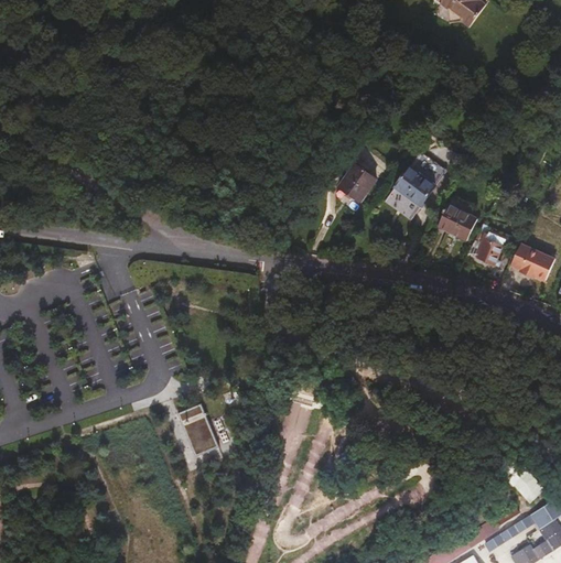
[(446,0),(442,8),(441,10),(449,15),(452,28),(462,25),(471,31),(486,7),(482,4),(483,1),(482,0),(446,0)]
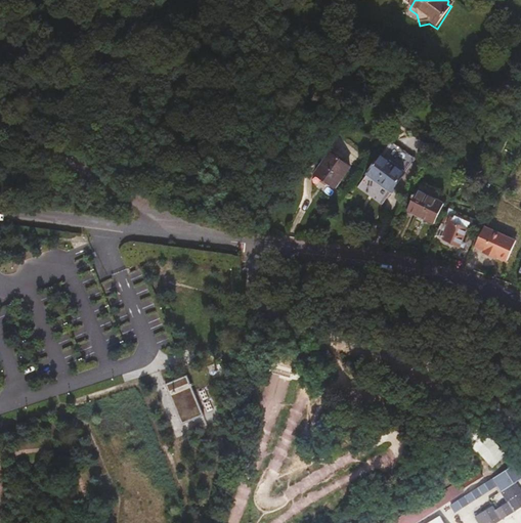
[(333,188),(347,167),(327,153),(313,174),(333,188)]
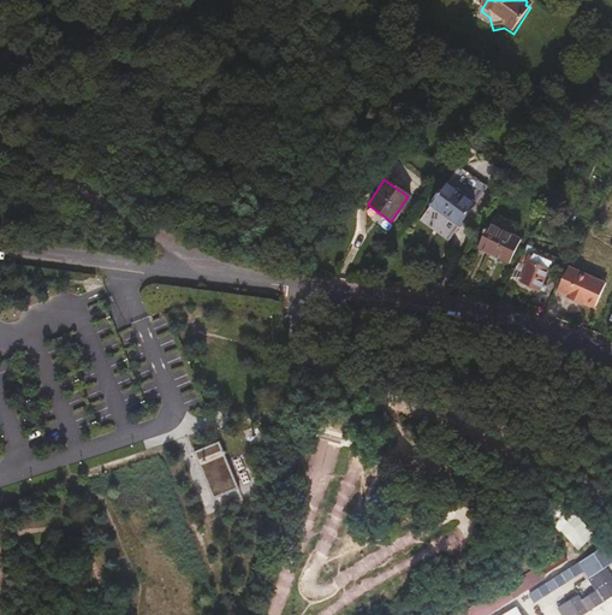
[(473,203),(445,183),(416,222),(445,243),(473,203)]
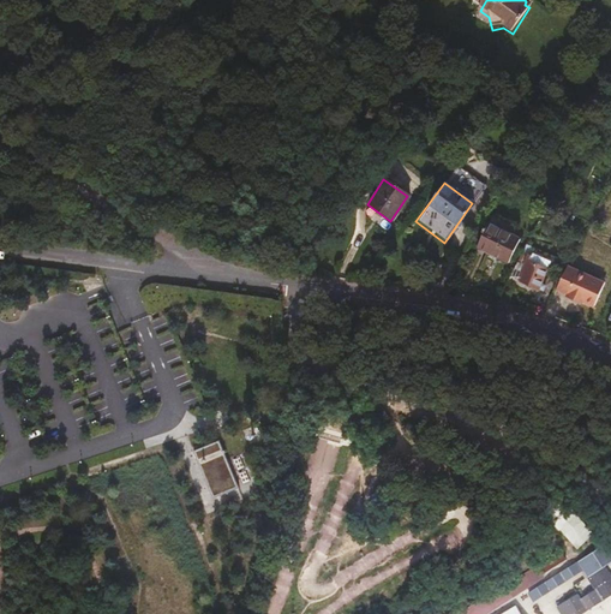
[(505,263),(521,232),(492,216),(475,248),(505,263)]
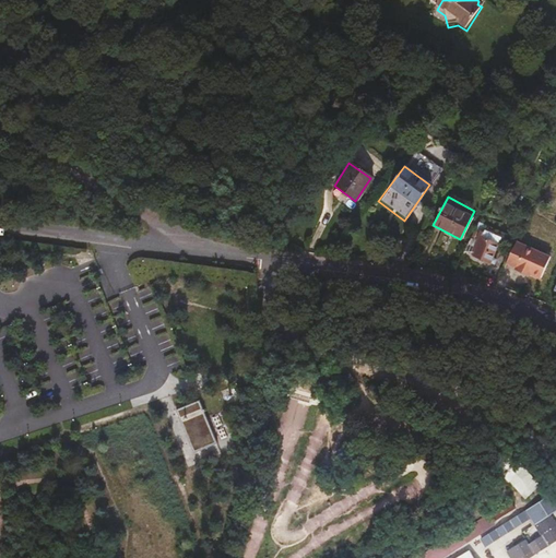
[(509,229),(518,234),(522,226),(513,221),(509,229)]
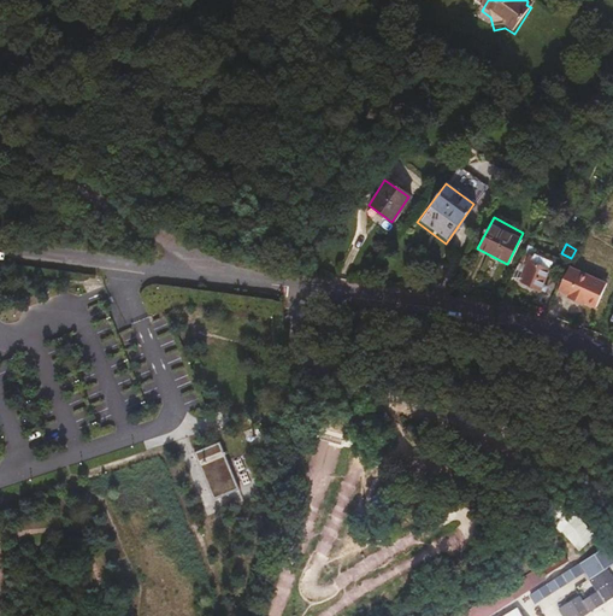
[(523,253),(511,277),(538,291),(541,285),(548,269),(553,271),(559,260),(536,250),(532,258),(523,253)]
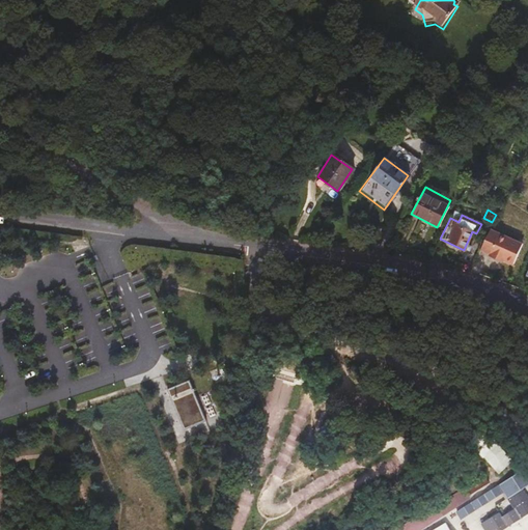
[(489,229),(478,250),(487,253),(487,255),(496,260),(497,258),(510,266),(521,245),(515,242),(489,229)]
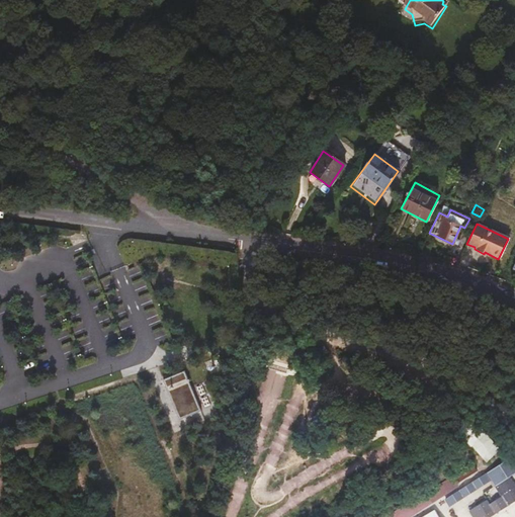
[(179,372),(159,380),(175,421),(196,413),(179,372)]
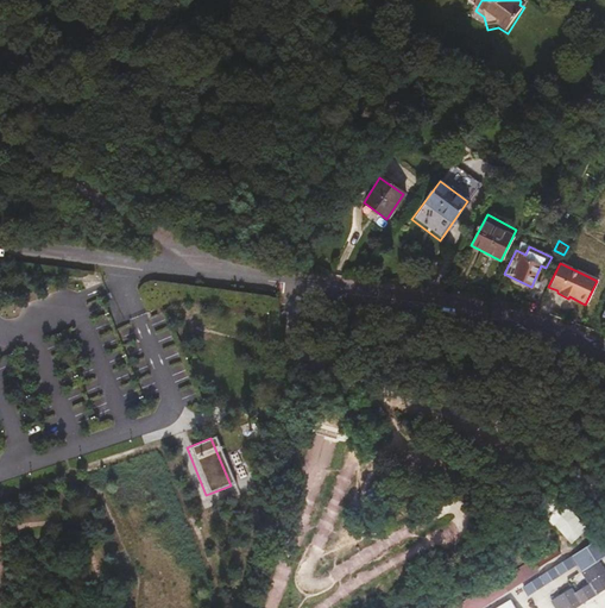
[(379,471),(394,476),(396,470),(382,465),(379,471)]
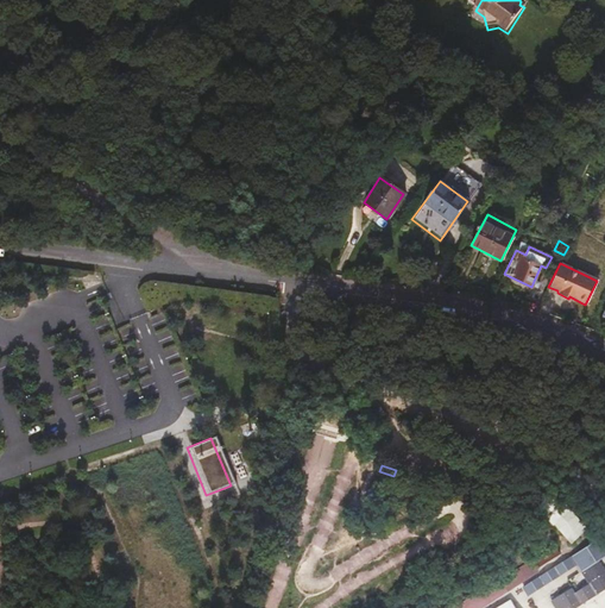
[(390,487),(394,476),(379,471),(376,482),(390,487)]
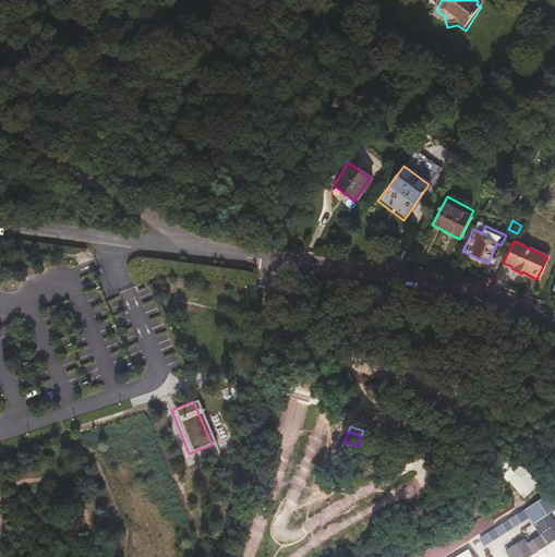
[(498,471),(511,458),(495,440),(482,453),(498,471)]
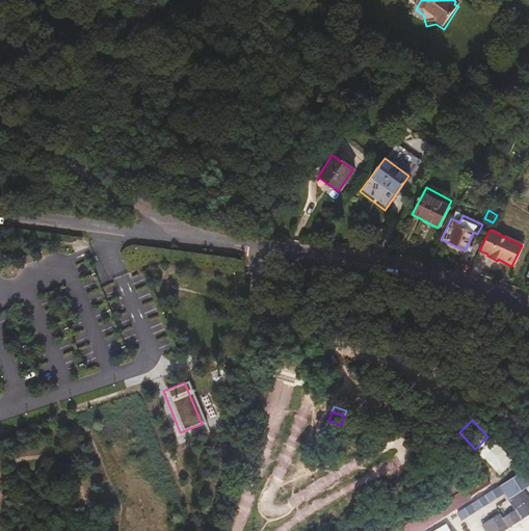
[(512,462),(487,436),(475,449),(499,475),(512,462)]
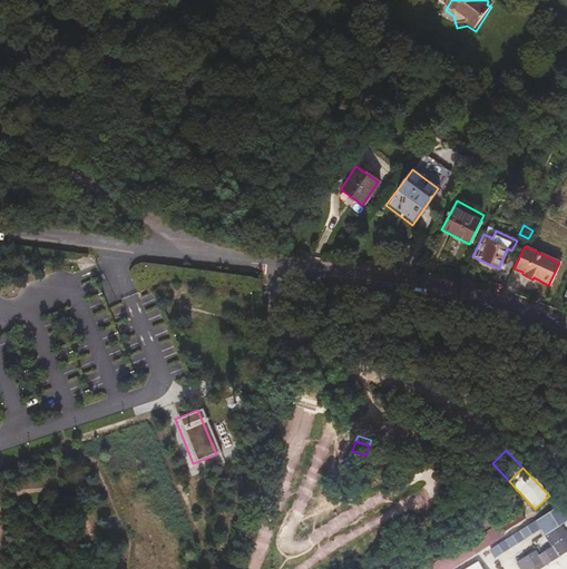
[(541,547),(527,556),(535,568),(538,568),(566,550),(566,522),(566,521),(550,530),(558,542),(545,551),(541,547)]
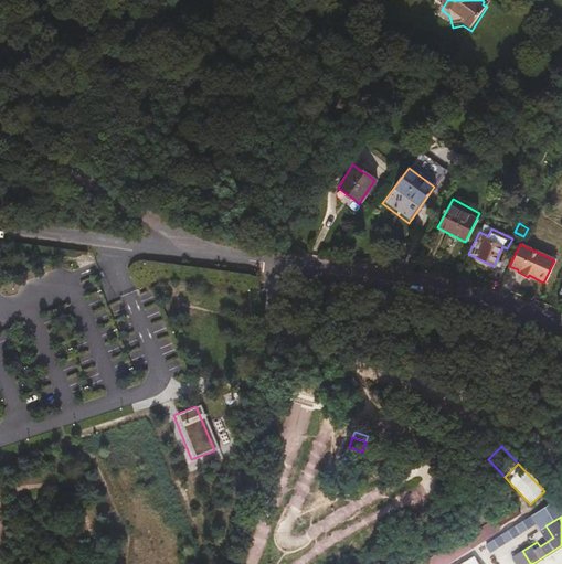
[(532,525),(528,519),(485,546),(489,553),(491,552),(492,552),(532,525)]
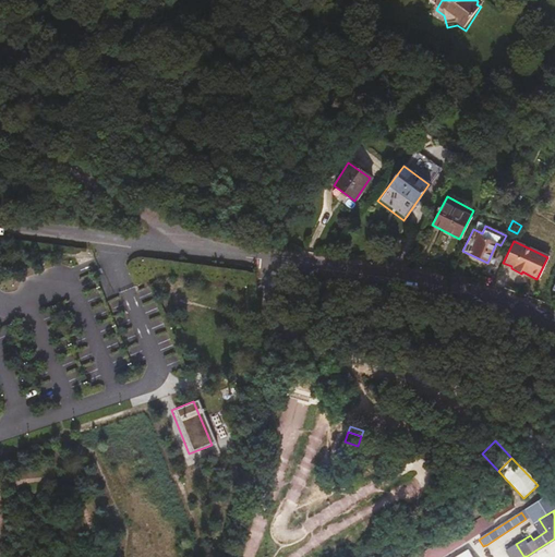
[(487,523),(483,517),(456,534),(461,542),(487,523)]
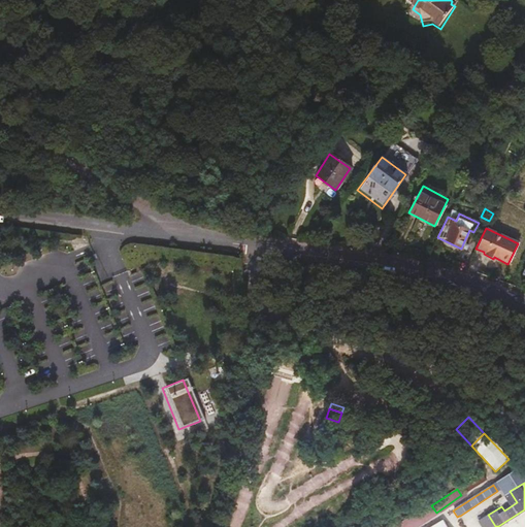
[(436,513),(431,505),(418,513),(423,520),(436,513)]
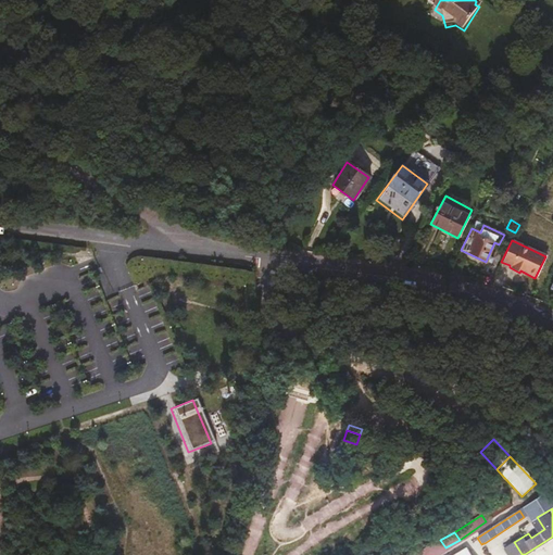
[(434,544),(439,553),(445,547),(440,540),(434,544)]
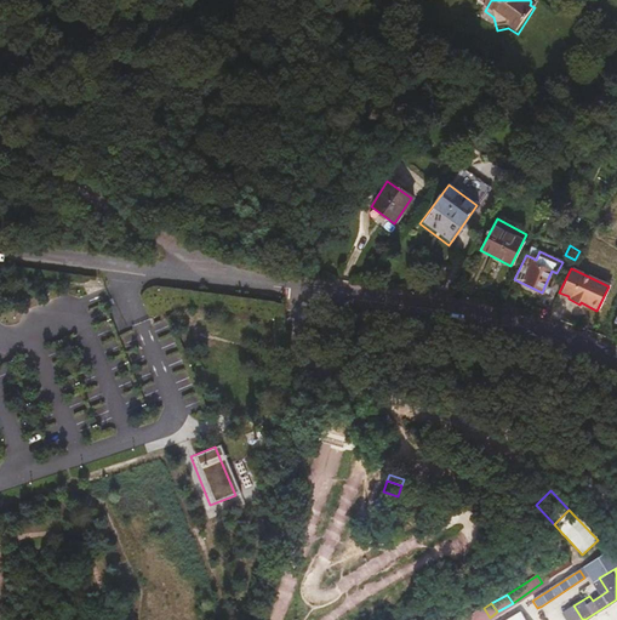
[(582,619),(573,606),(569,609),(575,619),(582,619)]
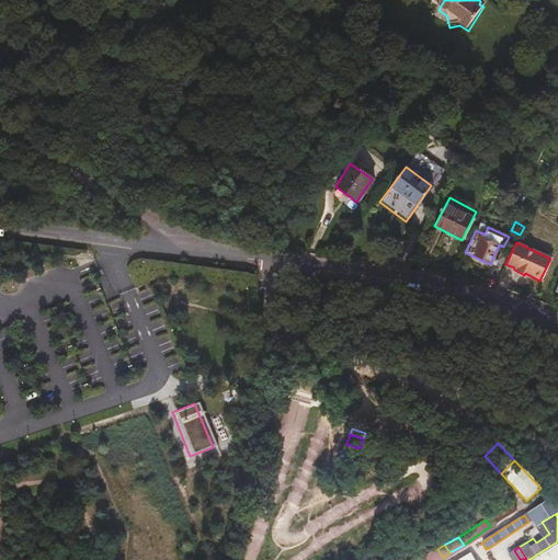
[(440,559),(443,558),(437,549),(423,559),(440,559)]
